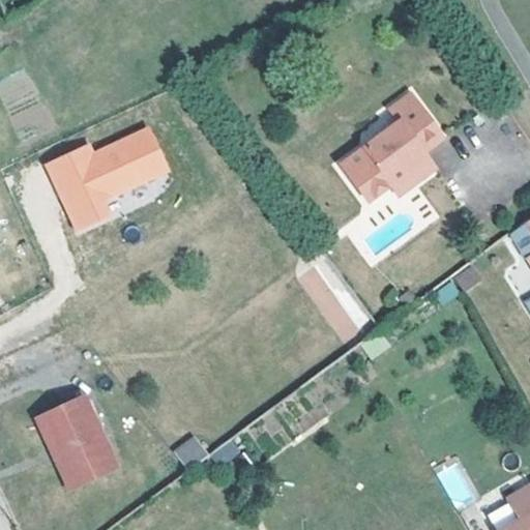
[(363,196),(387,179),(405,165),(401,159),(419,147),(439,133),(405,88),(385,102),(395,116),(336,159),(363,196)]
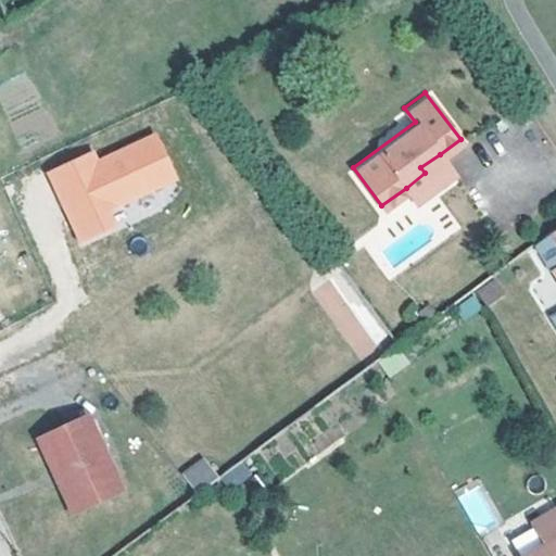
[(47,169),(77,245),(124,226),(116,207),(179,181),(158,131),(97,156),(95,150),(47,169)]
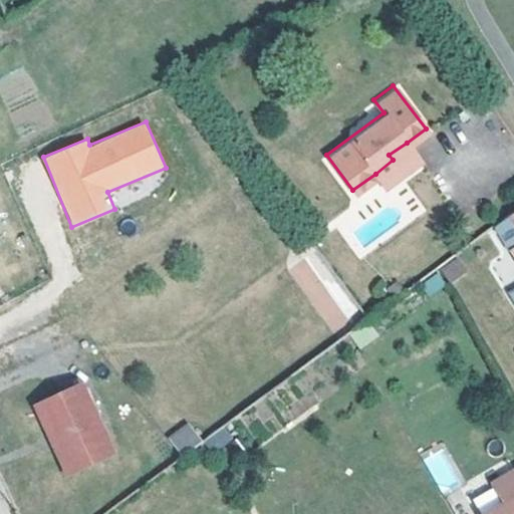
[(431,169),(448,156),(437,142),(420,154),(431,169)]
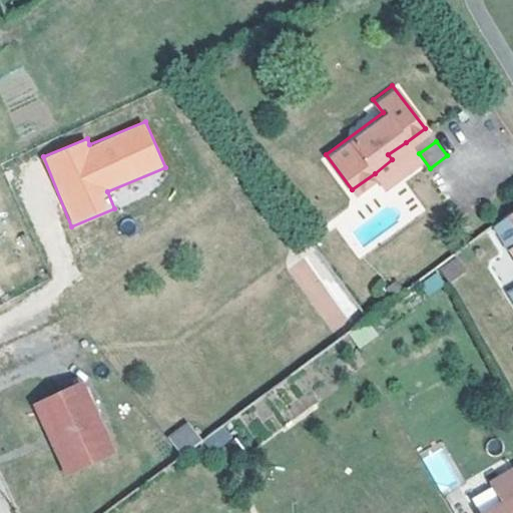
[(392,159),(375,173),(382,182),(416,156),(406,142),(388,154),(392,159)]
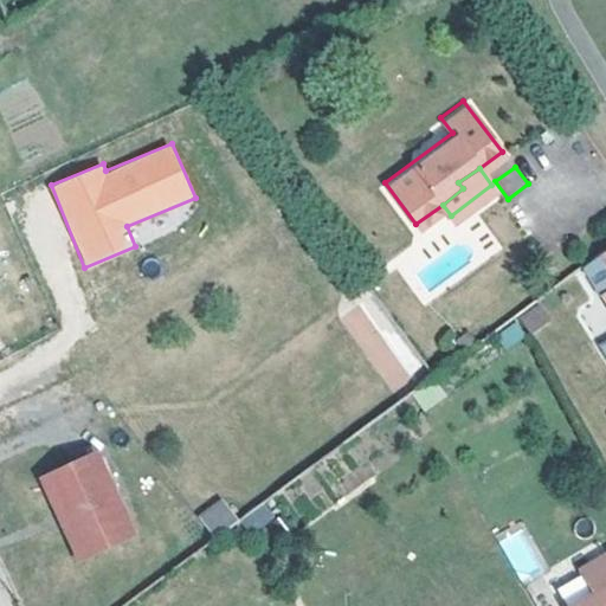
[(605,239),(580,259),(600,292),(605,289),(605,239)]
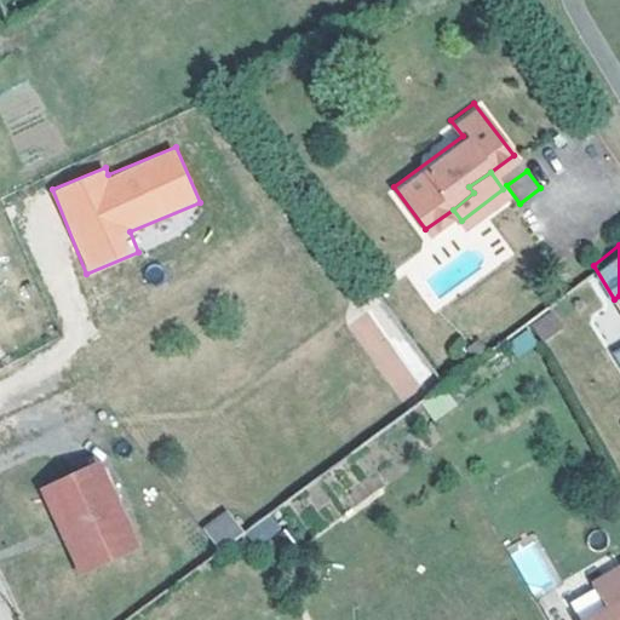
[(550,308),(528,323),(543,343),(563,327),(550,308)]
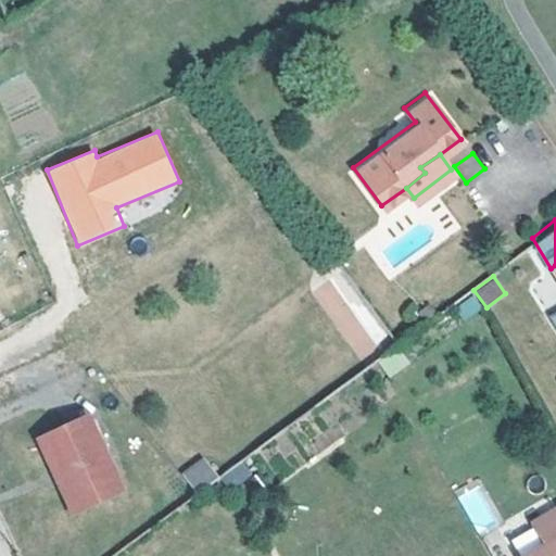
[(330,280),(315,289),(329,316),(345,307),(330,280)]
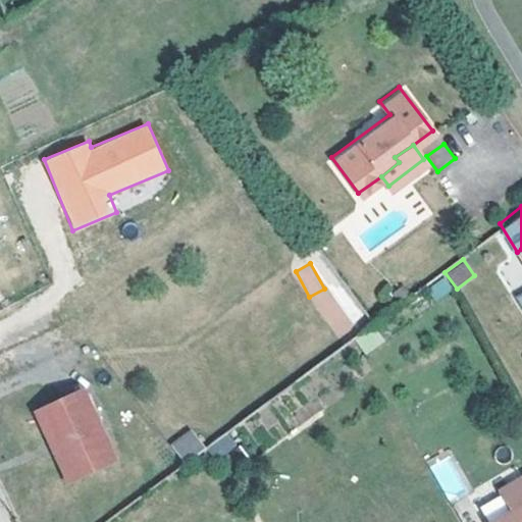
[(446,277),(426,284),(432,299),(452,292),(446,277)]
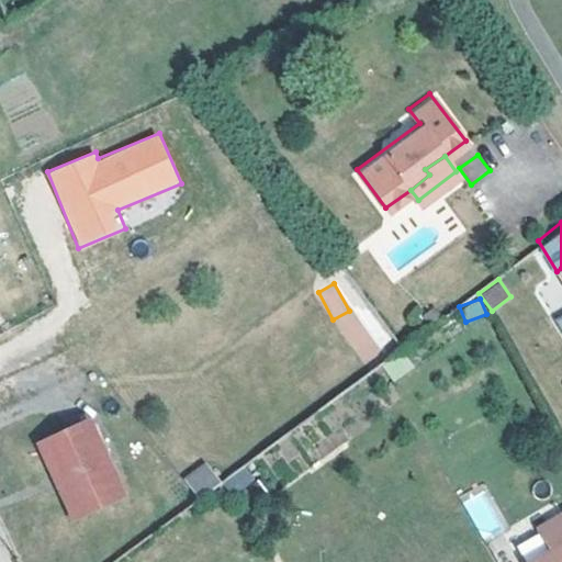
[(390,379),(412,371),(406,355),(384,362),(390,379)]
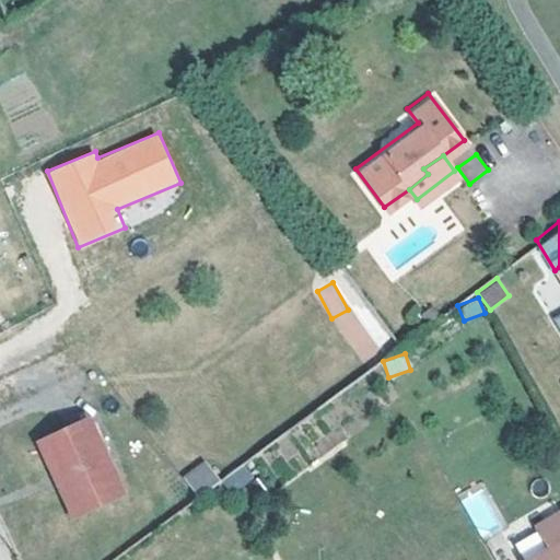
[(119,490),(93,433),(86,419),(84,415),(43,434),(65,482),(57,486),(70,513),(119,490)]
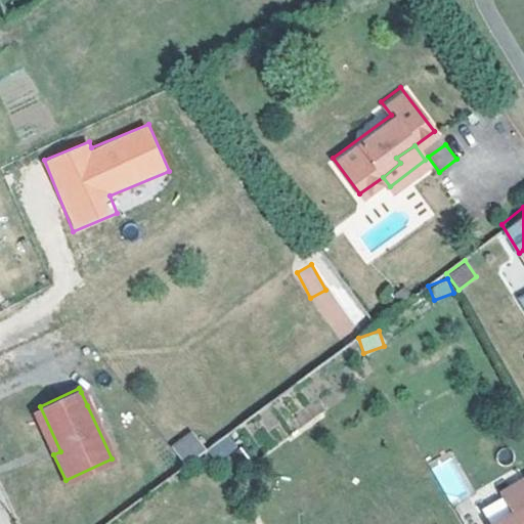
[(87,390),(81,392),(87,405),(93,402),(87,390)]
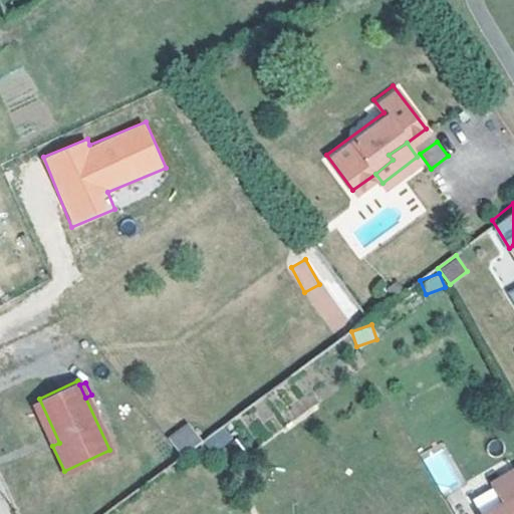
[(32,402),(52,446),(59,443),(39,399),(32,402)]
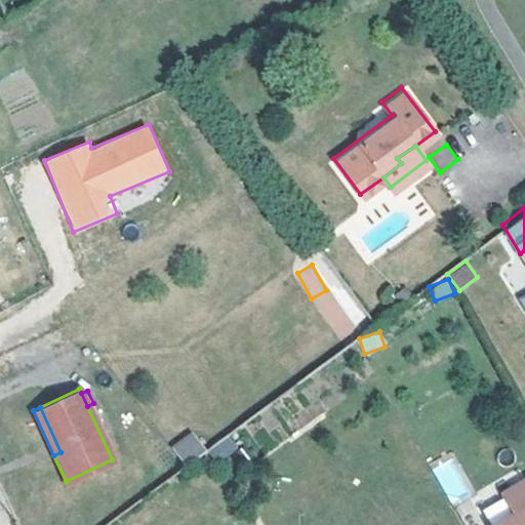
[(191,428),(170,444),(184,461),(204,446),(191,428)]
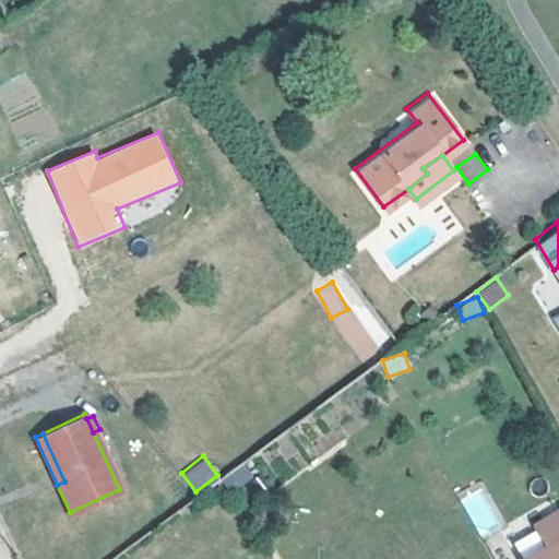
[(230,494),(253,477),(242,463),(221,479),(230,494)]
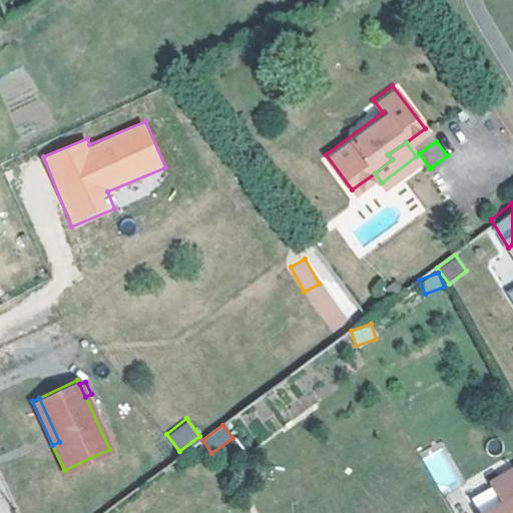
[(477,512),(512,512),(512,460),(487,476),(498,497),(475,509),(477,512)]
